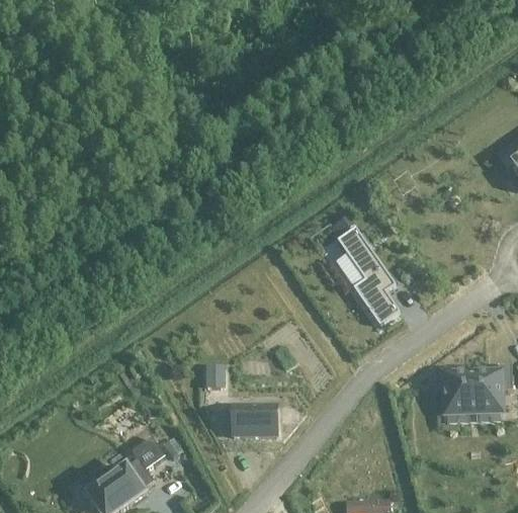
[(348,214),(333,224),(339,232),(353,222),(348,214)]
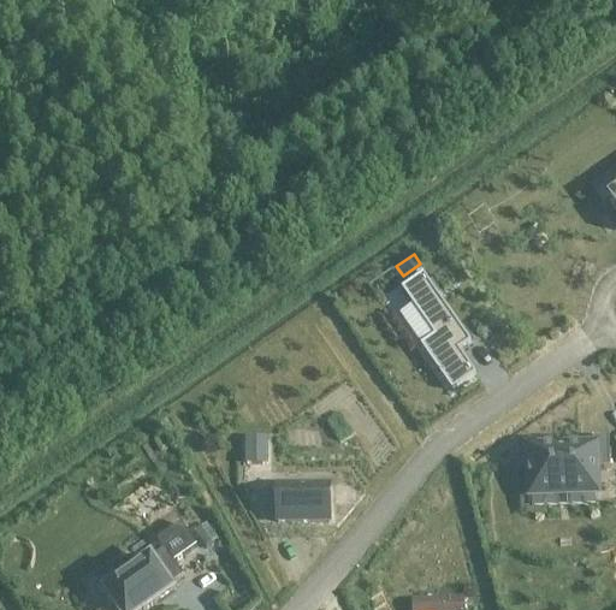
[(413,300),(400,309),(421,342),(452,386),(475,369),(460,347),(471,338),(424,270),(402,285),(413,300)]
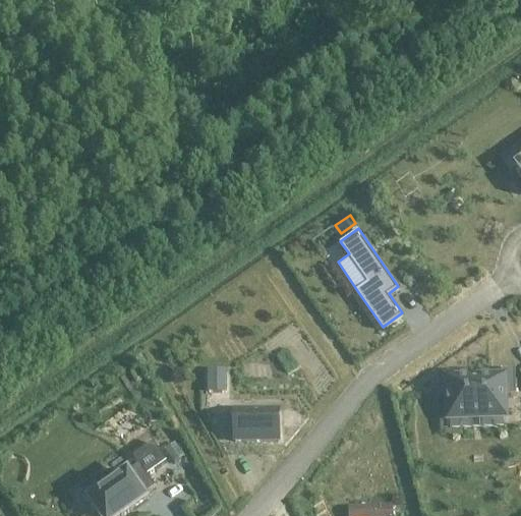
[(226,365),(207,365),(207,387),(226,387),(226,365)]
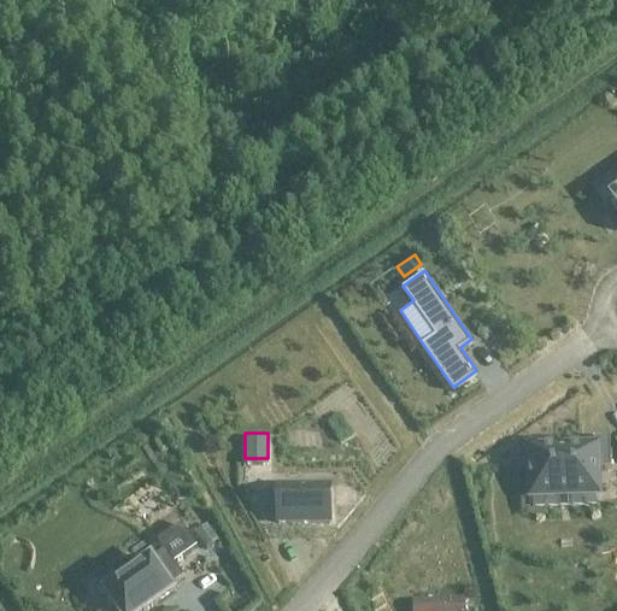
[(530,445),(532,489),(597,487),(597,464),(611,464),(609,433),(593,434),(594,442),(530,445)]
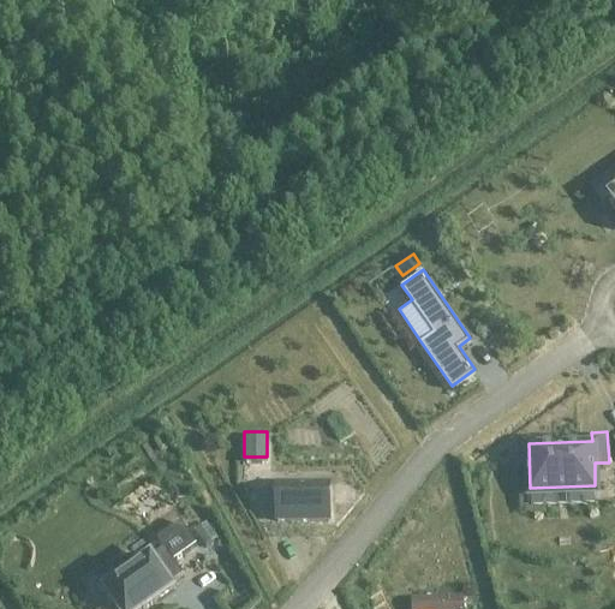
[(276,481),(276,517),(329,517),(329,481),(276,481)]
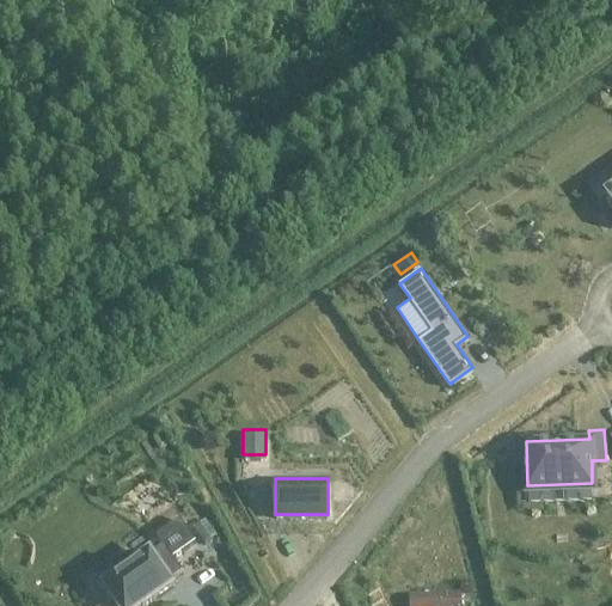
[(179,515),(157,531),(164,542),(172,554),(195,538),(179,515)]
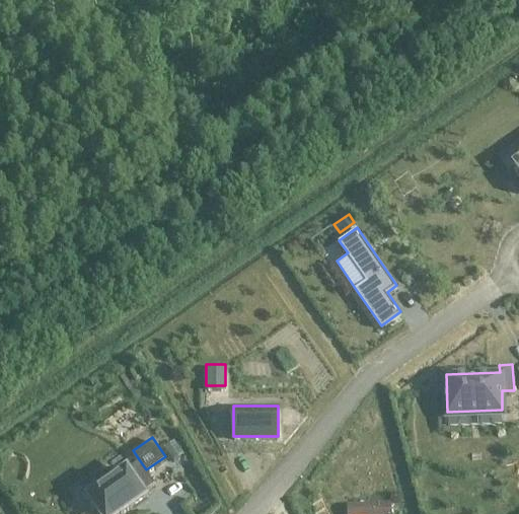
[(139,459),(88,495),(101,513),(115,513),(120,511),(121,512),(133,503),(132,503),(145,493),(143,490),(154,482),(146,469),(139,459)]
